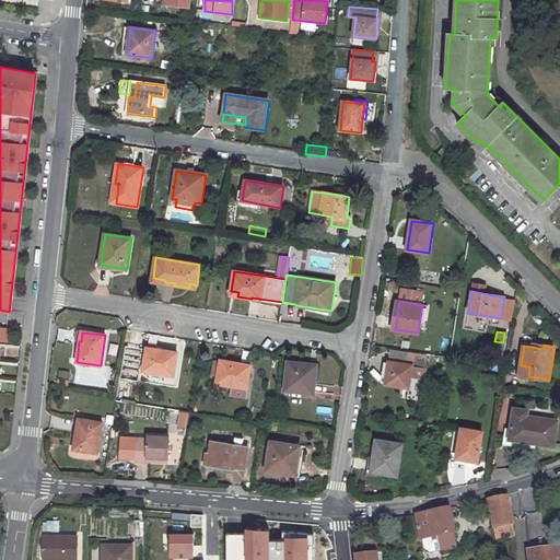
[(147,348),(143,371),(173,376),(176,352),(161,350),(147,348)]
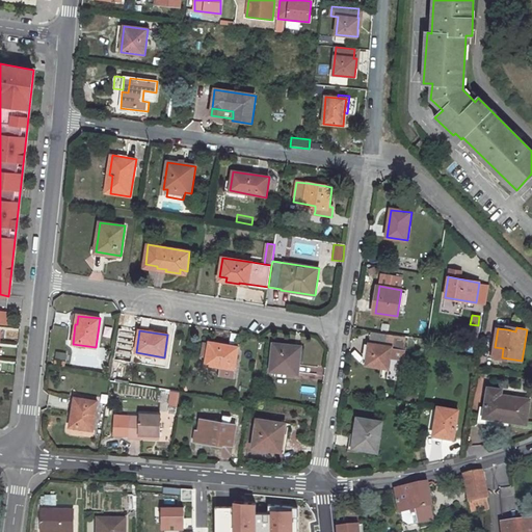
[(204,347),(202,355),(207,356),(206,364),(221,367),(220,374),(233,377),(238,348),(229,346),(229,345),(209,341),(209,344),(209,347),(204,347)]
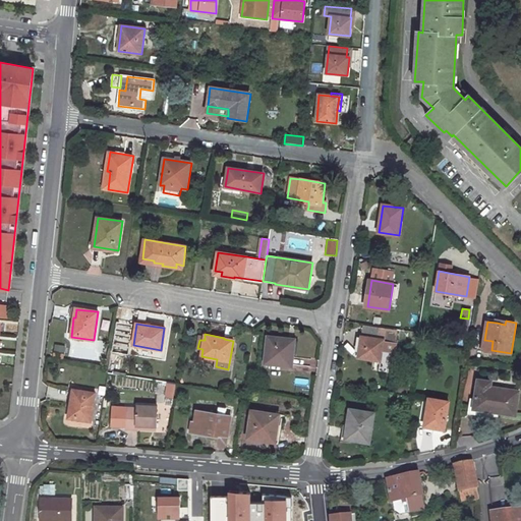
[(294,345),(288,344),(289,339),(268,336),(265,363),(292,366),(294,345)]
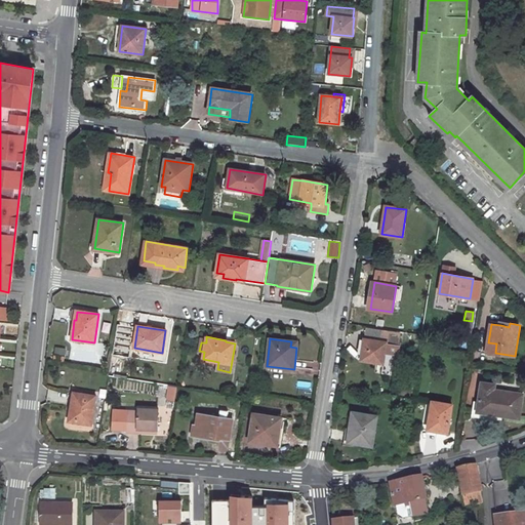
[(366,352),(365,360),(384,363),(387,342),(364,338),(363,351),(366,352)]
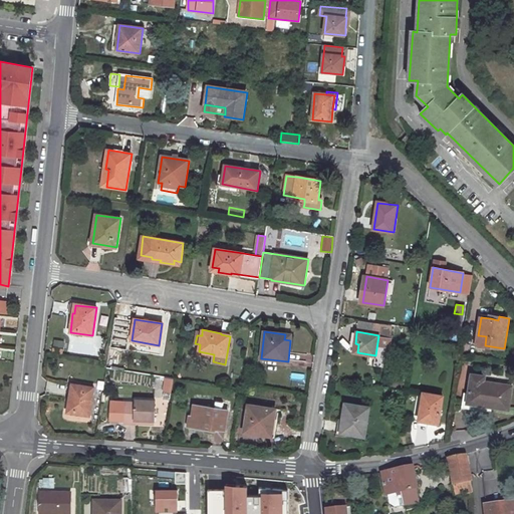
[(478,335),(477,344),(485,345),(486,336),(478,335)]
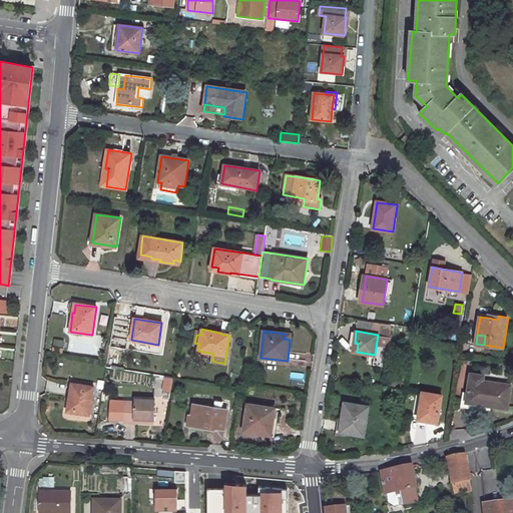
[(109,348),(120,349),(121,339),(110,338),(109,348)]
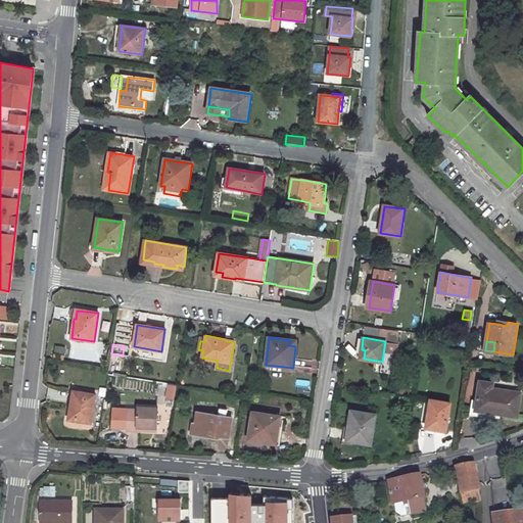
[(53,346),(52,360),(63,361),(65,347),(53,346)]
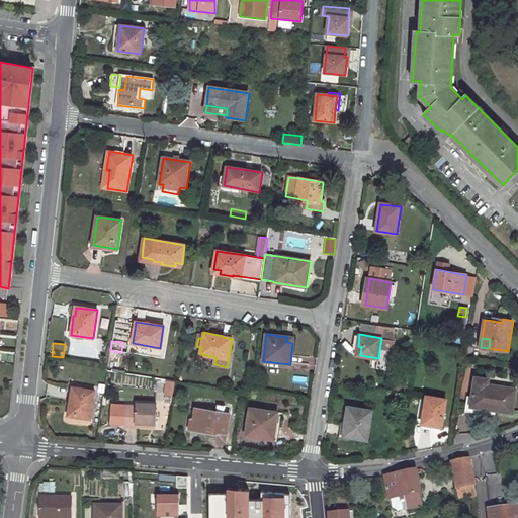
[(476,377),(471,407),(482,408),(482,406),(489,407),(489,409),(513,413),(517,389),(489,384),(490,379),(476,377)]
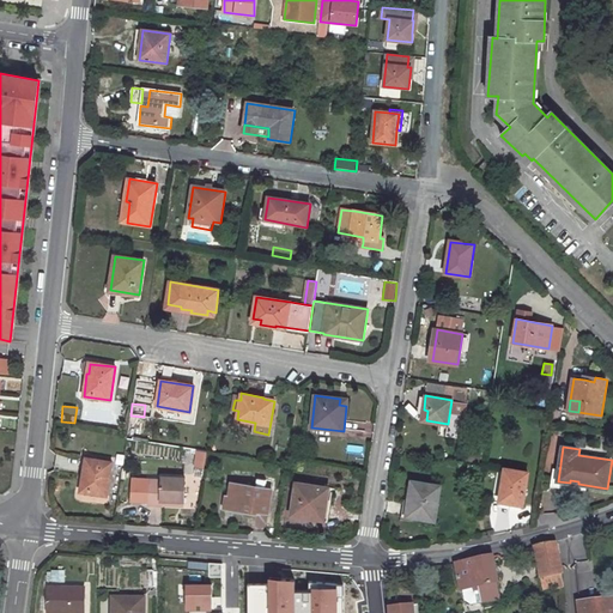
[(195,450),(192,467),(204,469),(207,453),(195,450)]
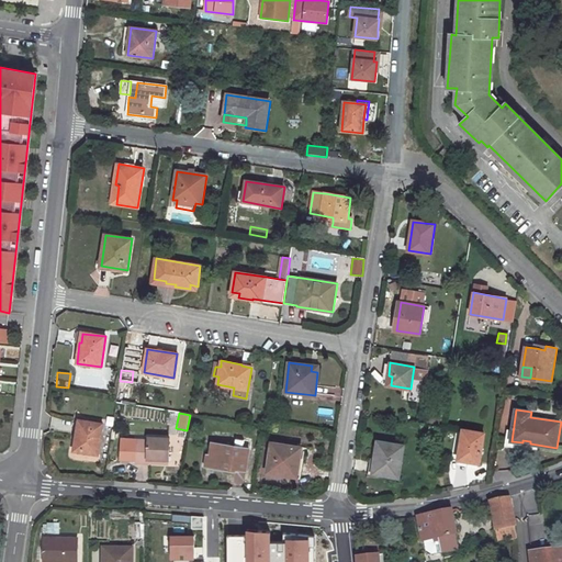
[(77,429),(74,450),(98,453),(102,424),(80,419),(79,430),(77,429)]
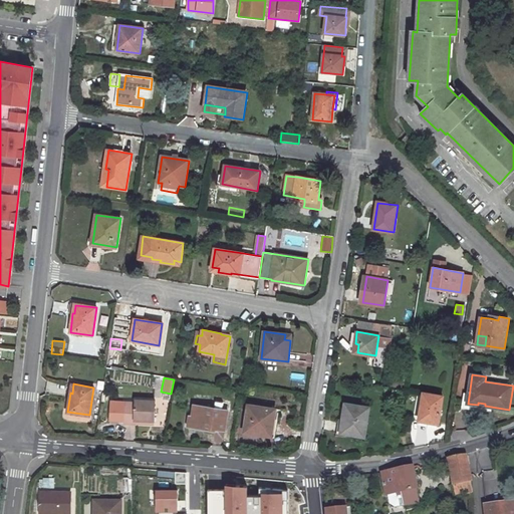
[(429,421),(428,424),(439,426),(443,397),(424,393),(420,419),(429,421)]
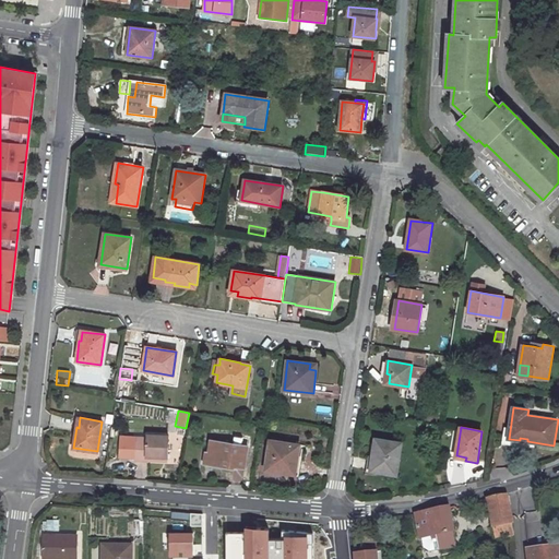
[(137,437),(135,460),(146,461),(146,456),(168,458),(169,436),(147,435),(147,438),(137,437)]
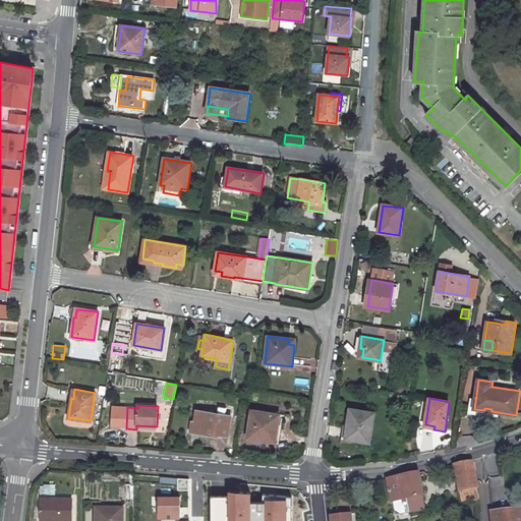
[(191,422),(190,432),(219,437),(219,436),(228,437),(231,416),(225,415),(226,408),(219,407),(218,413),(196,410),(195,422),(191,422)]
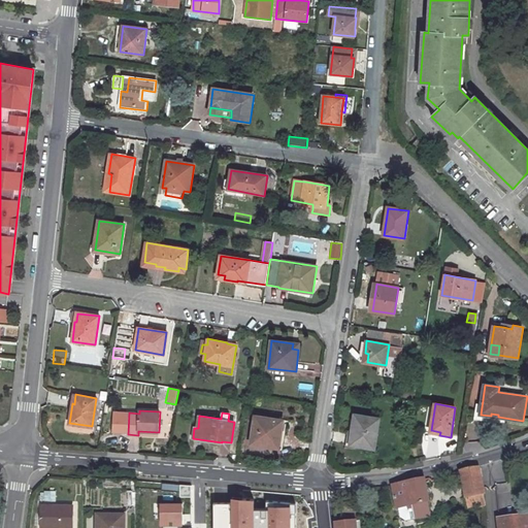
[(355,415),(351,444),(374,449),(380,419),(355,415)]
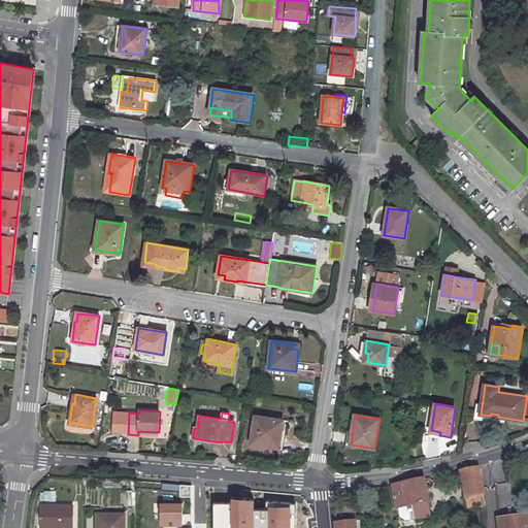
[(255,416),(251,443),(276,448),(278,432),(282,432),(283,420),(255,416)]
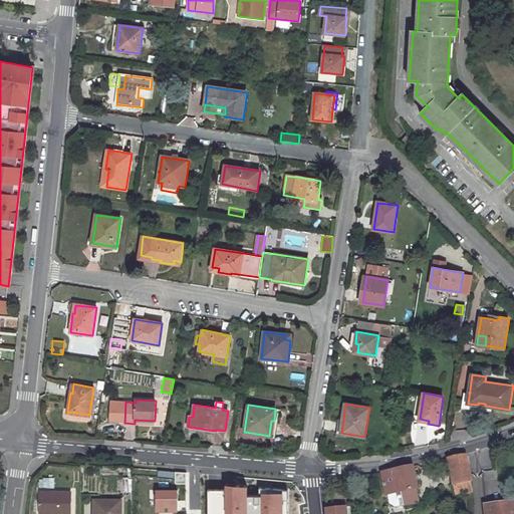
[(466,456),(436,462),(434,465),(435,468),(449,465),(453,485),(454,485),(471,482),(466,456)]
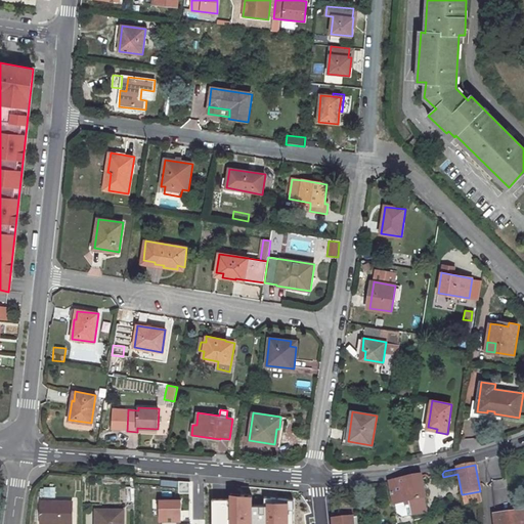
[(420,475),(389,482),(393,505),(408,501),(411,515),(428,512),(420,475)]
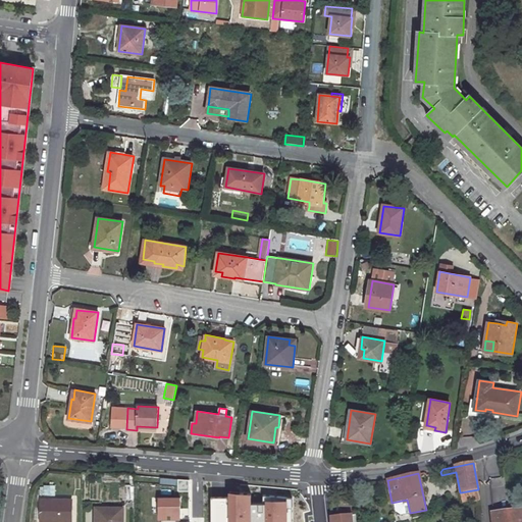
[(478,489),(461,492),(464,504),(480,501),(478,489)]
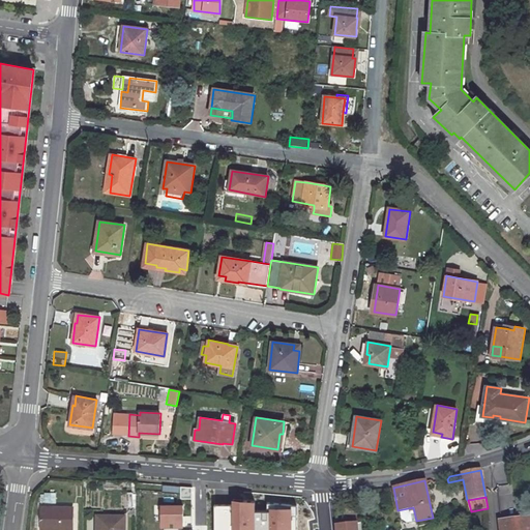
[(255,529),(255,500),(232,500),(232,529),(255,529)]
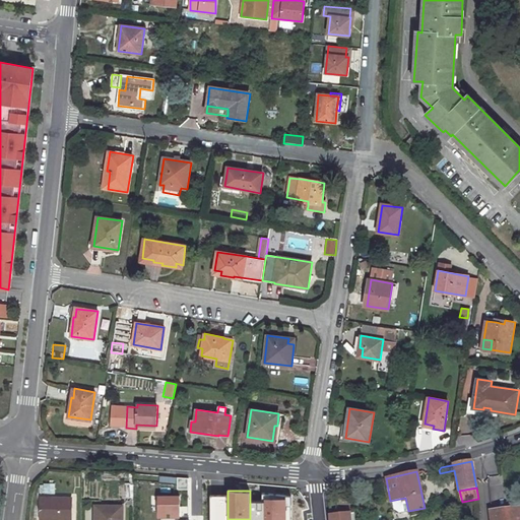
[(179,495),(156,495),(157,518),(180,518),(179,495)]
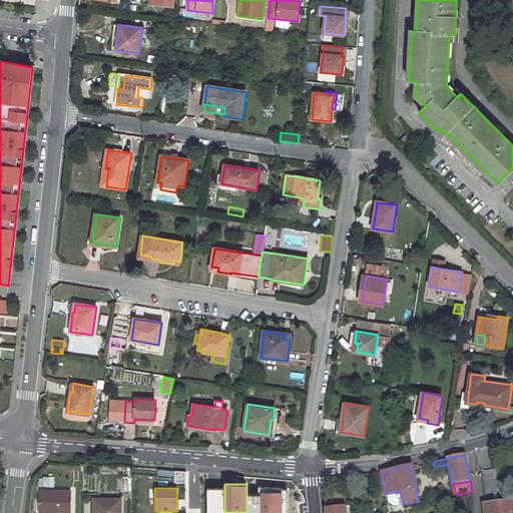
[(40,490),(40,511),(70,512),(71,491),(40,490)]
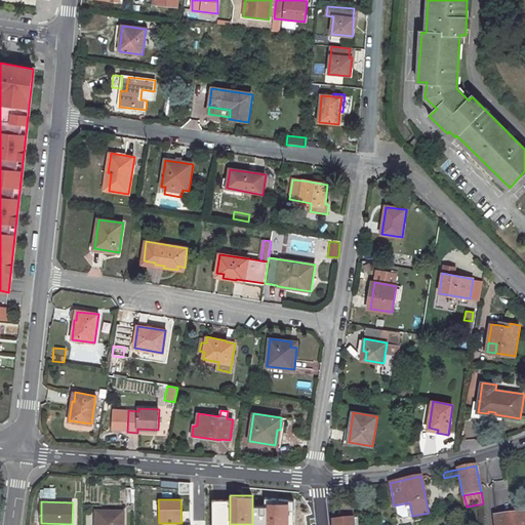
[(287,524),(288,503),(268,503),(267,524),(287,524)]
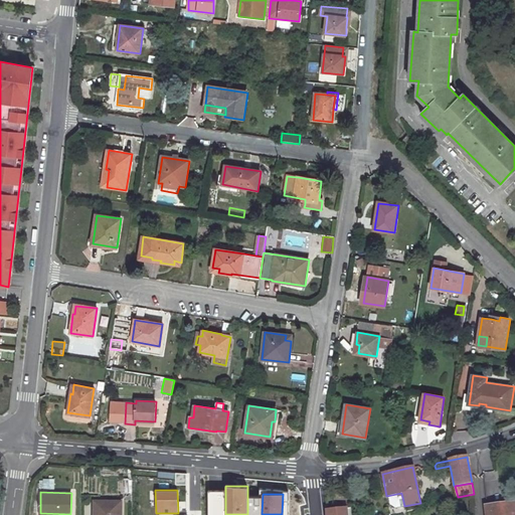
[(121,514),(122,503),(97,502),(97,514),(121,514)]
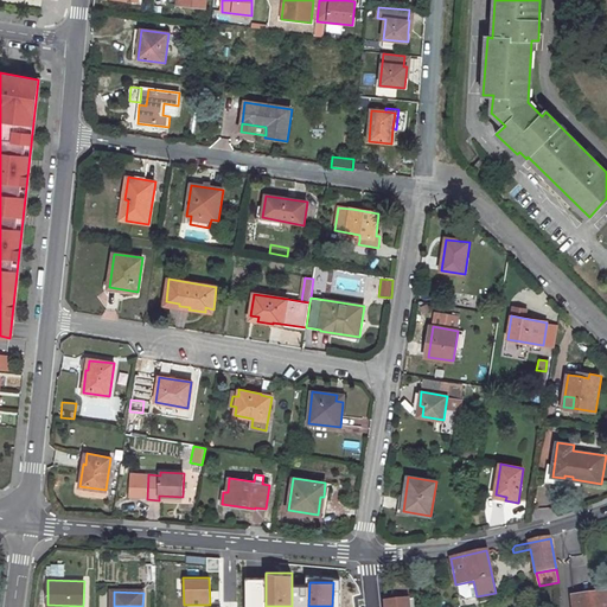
[(606,606),(606,594),(593,595),(593,599),(574,601),(574,606),(606,606)]
